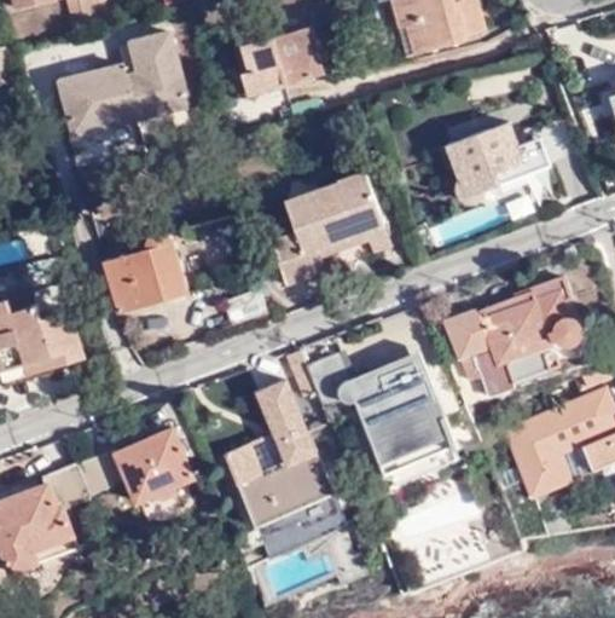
[(83,24),(77,0),(64,0),(70,27),(83,24)]
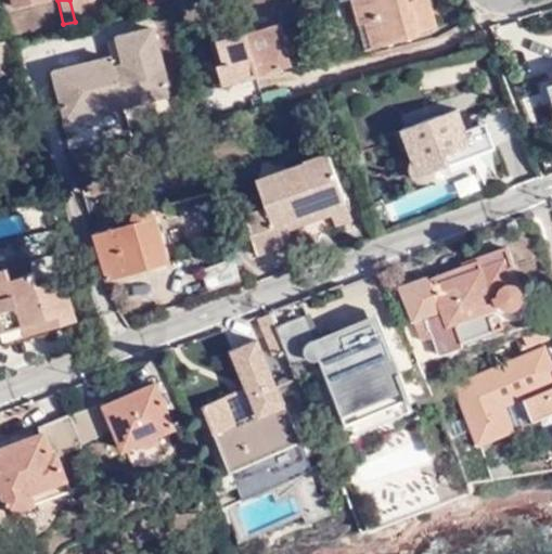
[(91,0),(69,0),(75,22),(95,17),(91,0)]
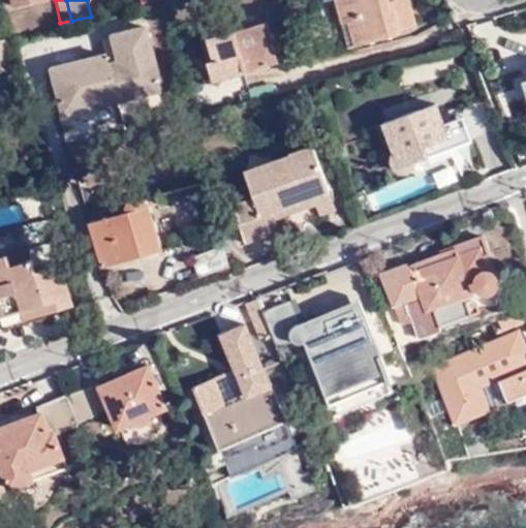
[(138,0),(141,9),(160,4),(159,0),(138,0)]
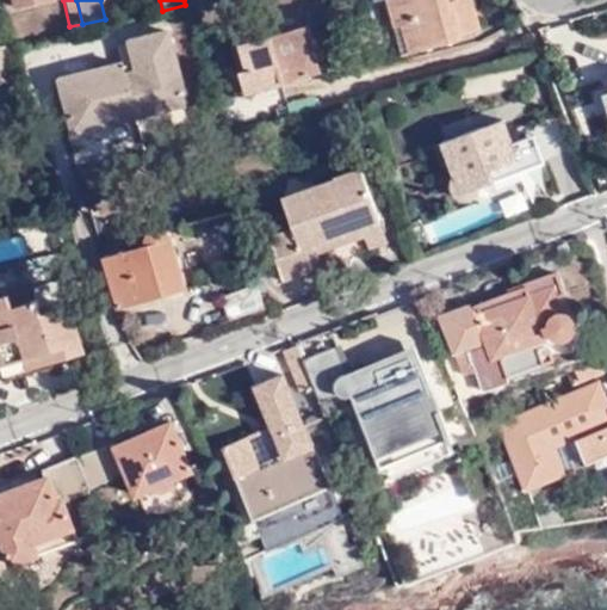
[(453,34),(475,28),(466,0),(381,0),(389,34),(398,31),(403,53),(454,39),(453,34)]
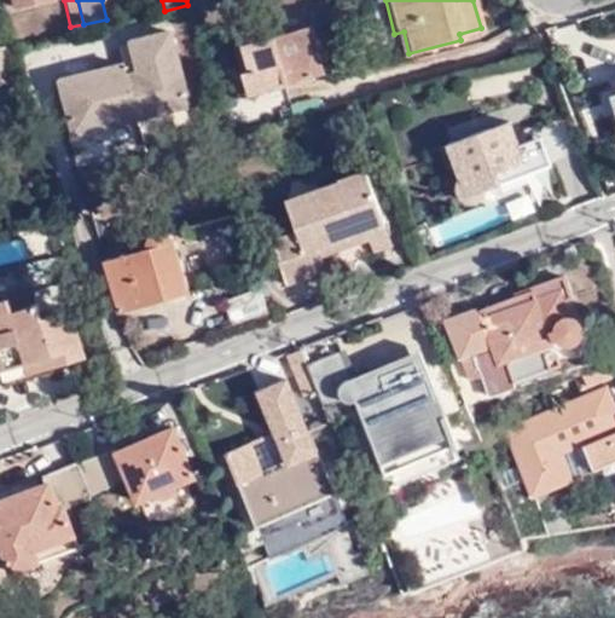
[(315,78),(311,58),(317,57),(308,29),(236,50),(249,96),(315,78)]
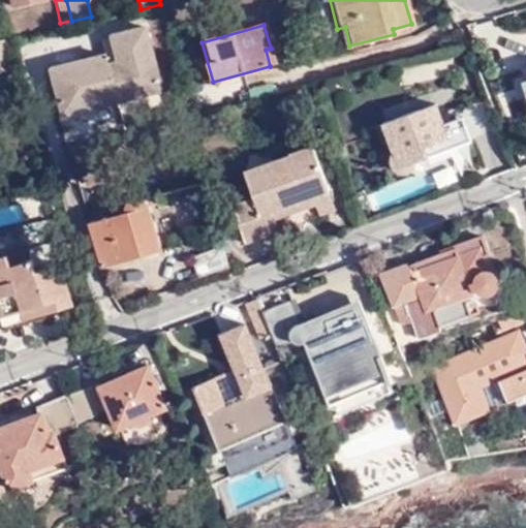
[(345,27),(337,29),(341,47),(349,45),(345,27)]
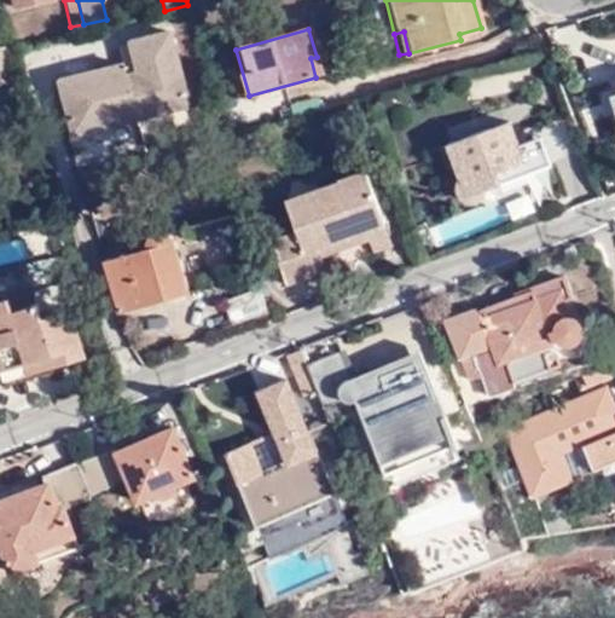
[(125,65),(59,81),(73,137),(69,138),(73,152),(137,137),(132,119),(184,107),(167,34),(120,44),(125,65)]
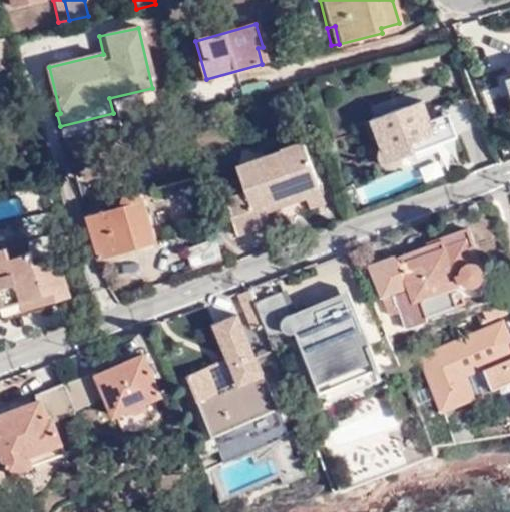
[(509,29),(492,36),(504,68),(509,65),(509,29)]
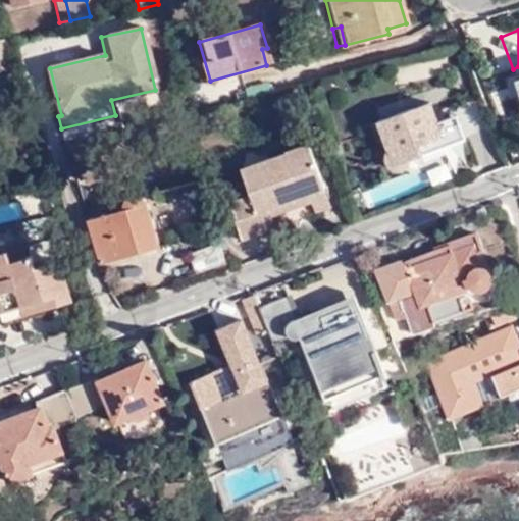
[(266,65),(271,63),(267,48),(262,49),(266,65)]
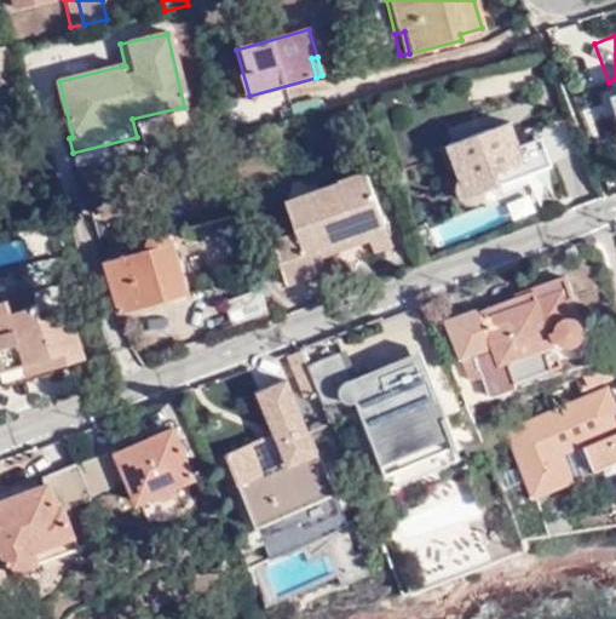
[(320,90),(288,98),(291,113),(323,104),(320,90)]
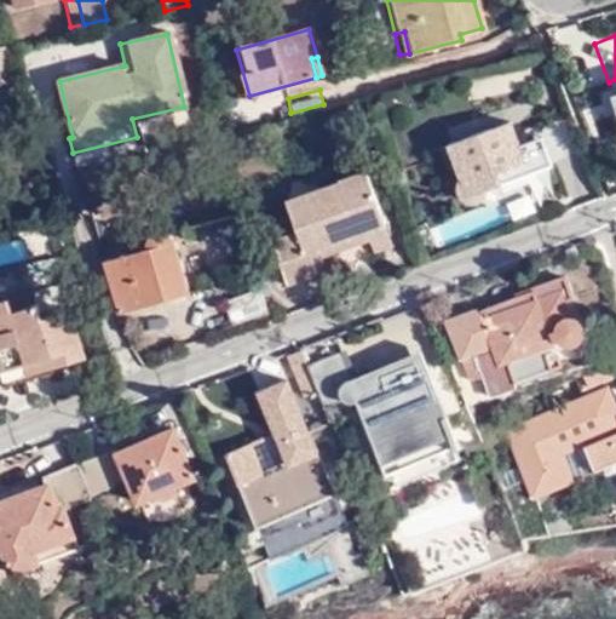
[(488,185),(490,194),(508,188),(506,179),(525,172),(508,122),(445,144),(456,177),(454,179),(453,184),(452,189),(453,194),(455,198),(460,201),(462,202),(467,204),(472,202),(476,200),(479,196),(482,193),(483,188),(488,185)]
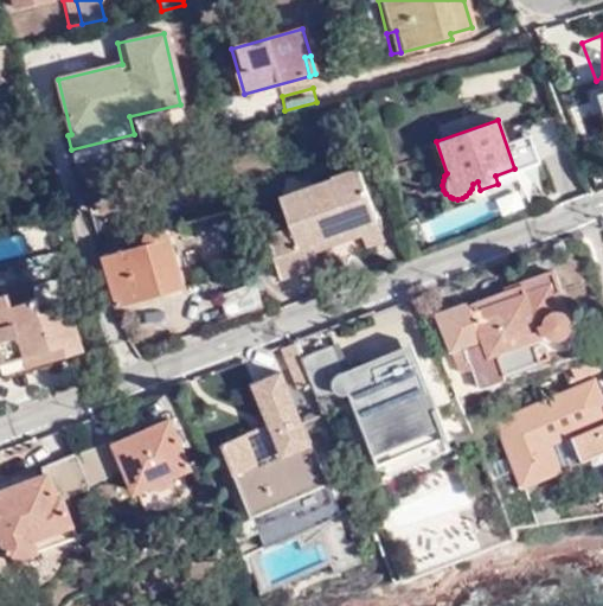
[(309,243),(357,228),(360,237),(361,242),(378,236),(353,166),(275,195),(284,224),(263,231),(281,279),(316,267),(313,255),(309,243)]
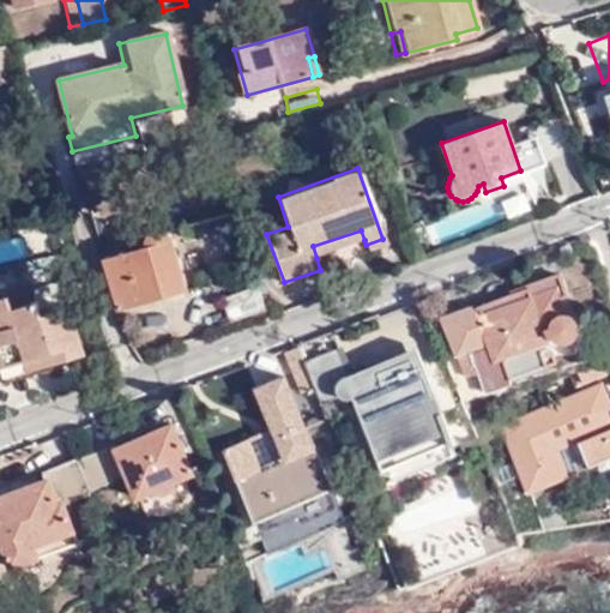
[(162,229),(157,228),(155,229),(151,232),(148,234),(145,239),(144,244),(145,247),(102,260),(116,312),(188,293),(174,239),(173,236),(170,233),(167,230),(162,229)]
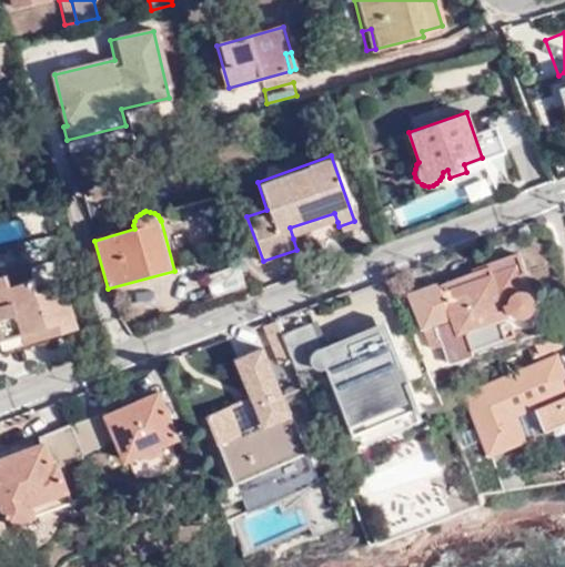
[(290,228),(293,239),(338,222),(334,213),(290,228)]
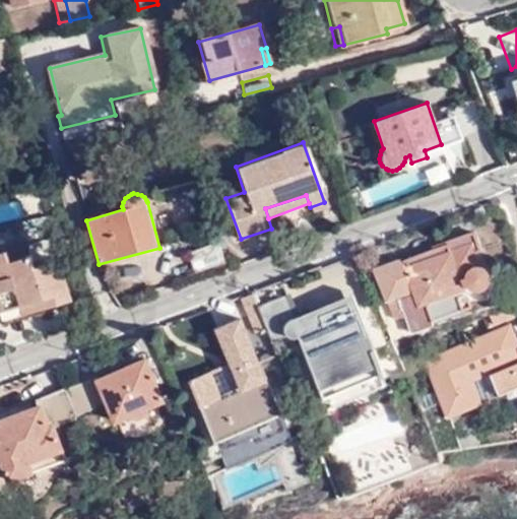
[(193,273),(222,262),(217,241),(186,253),(193,273)]
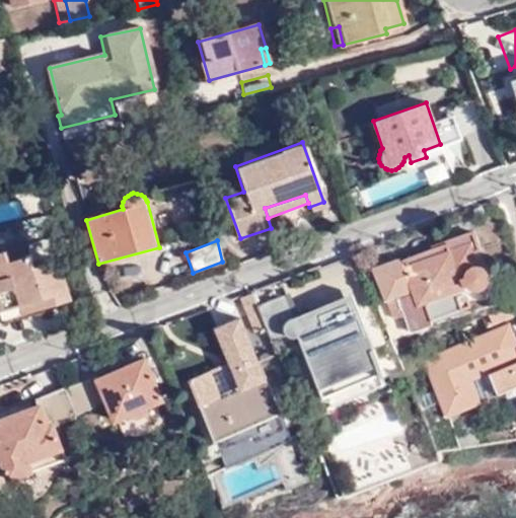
[(395,260),(372,269),(384,299),(388,297),(394,314),(400,311),(409,331),(431,323),(429,317),(457,305),(468,302),(461,284),(468,281),(469,281),(472,283),(476,283),(480,281),(483,279),(485,276),(485,273),(485,269),(483,266),(480,264),(476,263),(469,242),(404,267),(401,262),(395,260)]
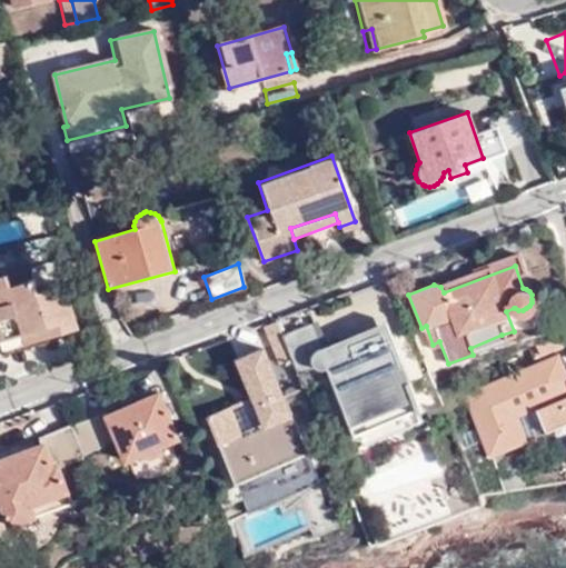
[(43,327),(47,336),(76,328),(63,287),(37,295),(29,269),(0,277),(0,339),(43,327)]
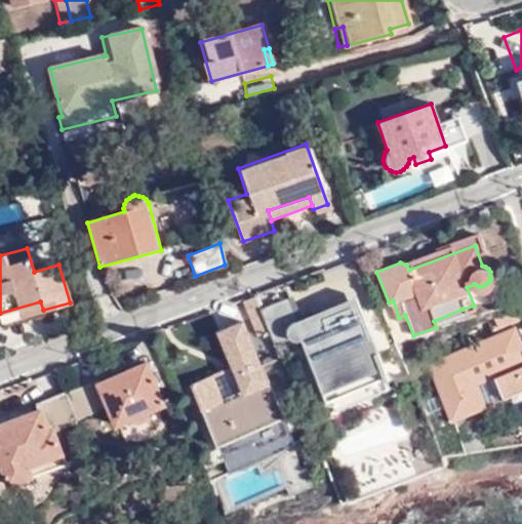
[(254,336),(267,331),(261,316),(251,295),(239,300),(254,336)]
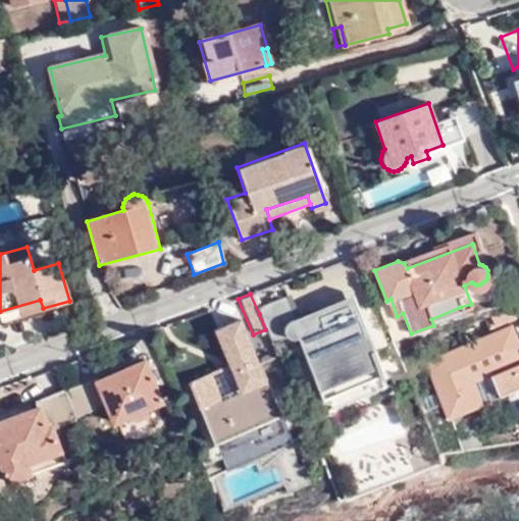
[(2,325),(44,312),(43,308),(40,300),(0,311),(0,319),(2,325)]
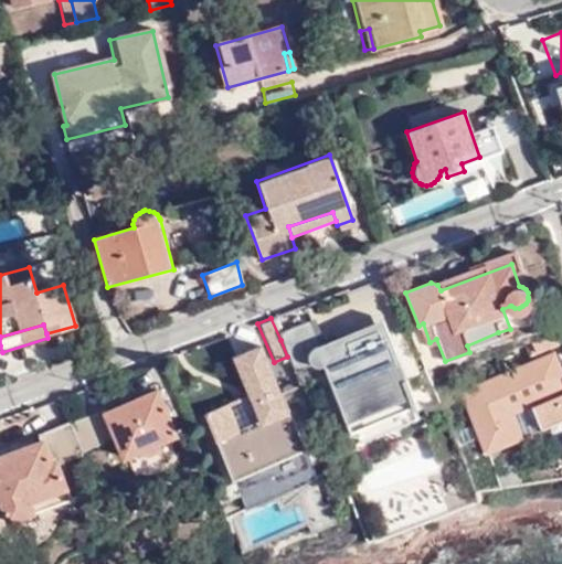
[(287,357),(288,360),(304,354),(308,363),(309,363),(314,365),(318,366),(322,365),(340,411),(404,383),(384,332),(367,339),(364,333),(326,350),(318,344),(310,328),(281,340),(287,357)]
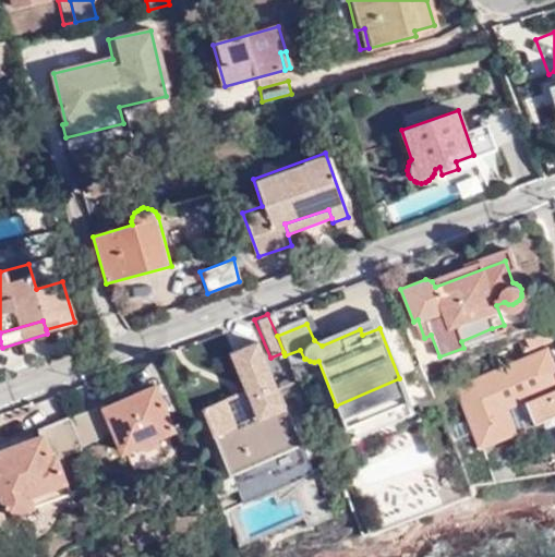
[(554,360),(554,347),(549,334),(516,343),(525,363),(457,396),(473,431),(451,439),(471,485),(497,480),(486,450),(554,418),(554,367),(552,370),(550,364),(554,360)]
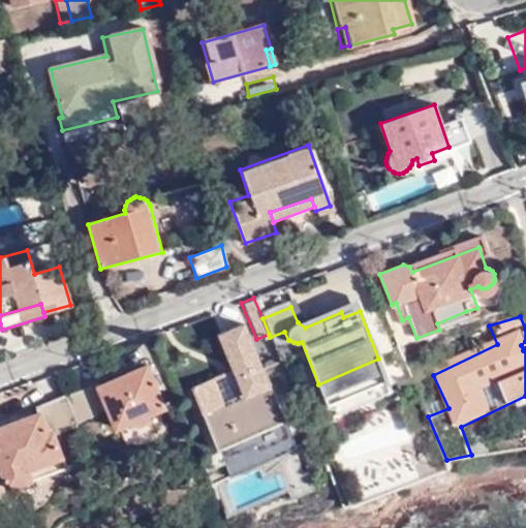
[(242,393),(222,402),(212,378),(192,386),(217,449),(283,423),(277,406),(243,325),(219,335),(242,393)]
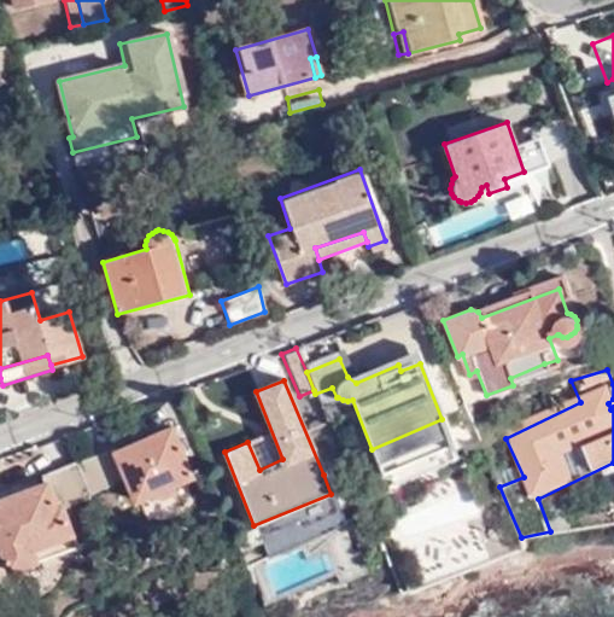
[(452,446),(442,419),(372,449),(382,475),(452,446)]
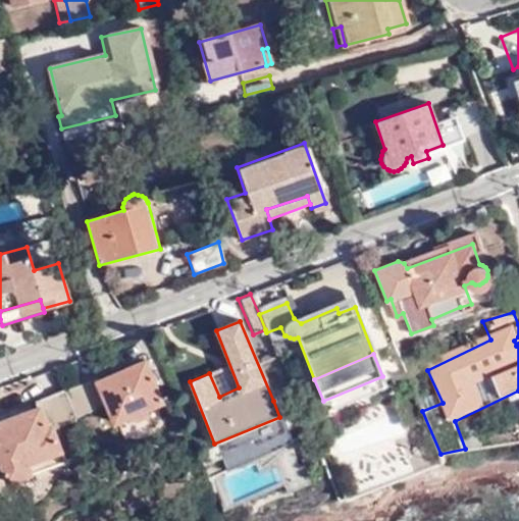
[(143,361),(89,383),(98,408),(106,404),(113,421),(128,416),(131,416),(133,417),(136,418),(140,417),(142,415),(144,412),(145,408),(159,403),(143,361)]
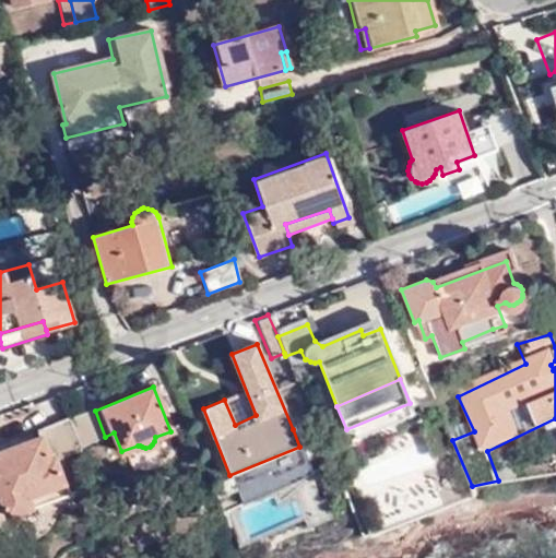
[(86,413),(66,422),(77,446),(97,436),(86,413)]
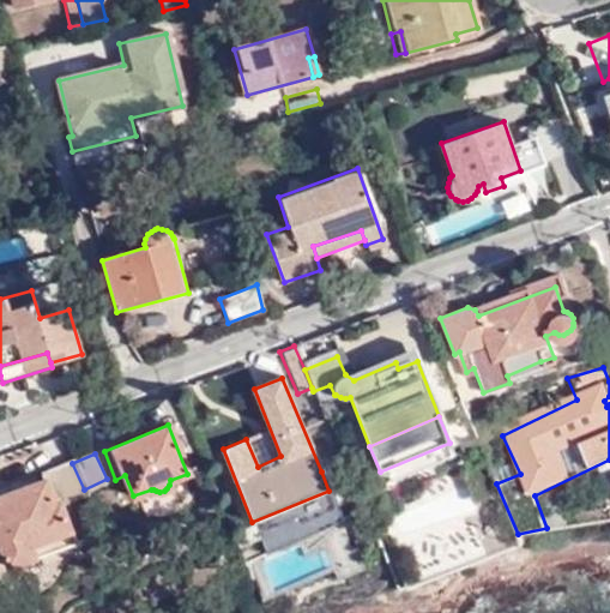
[(31,473),(0,486),(0,552),(6,568),(67,544),(43,479),(35,481),(31,473)]
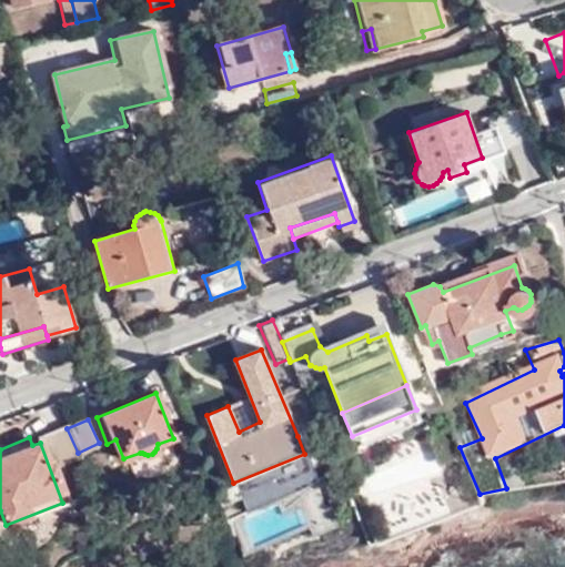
[(304,454),(233,483),(239,494),(308,463),(304,454)]
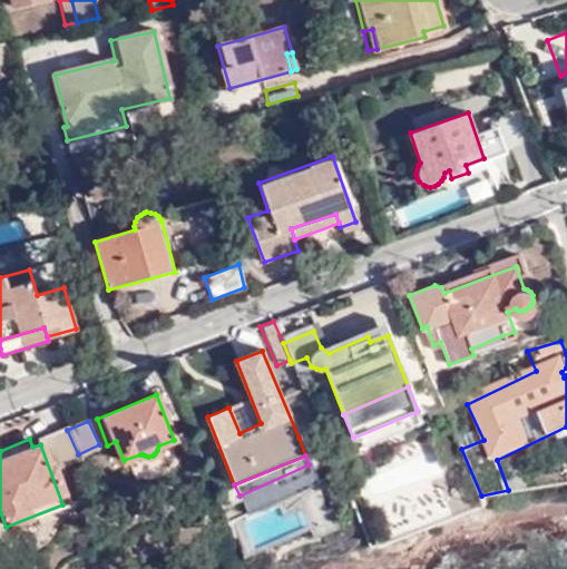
[(300,502),(245,520),(255,548),(309,530),(300,502)]
